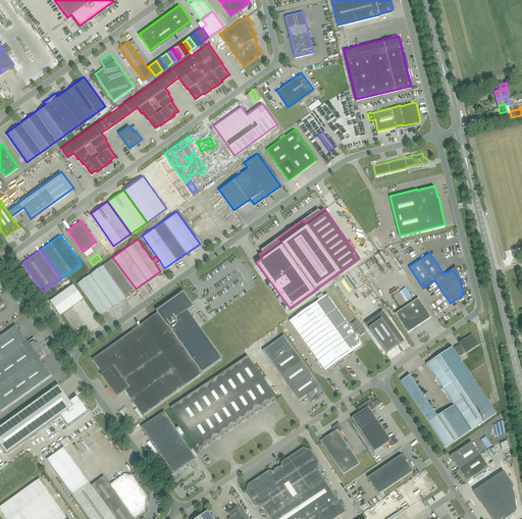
[(125,296),(136,289),(112,257),(102,264),(125,296)]
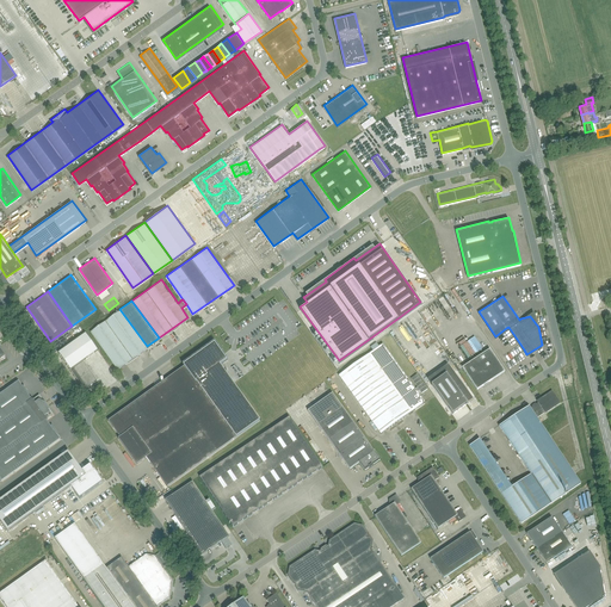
[(118,367),(147,346),(119,309),(91,329),(118,367)]
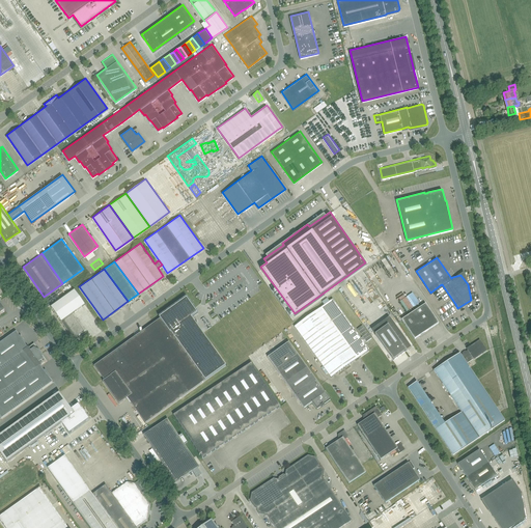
[(73,311),(85,302),(75,287),(51,305),(61,320),(63,317),(73,311)]
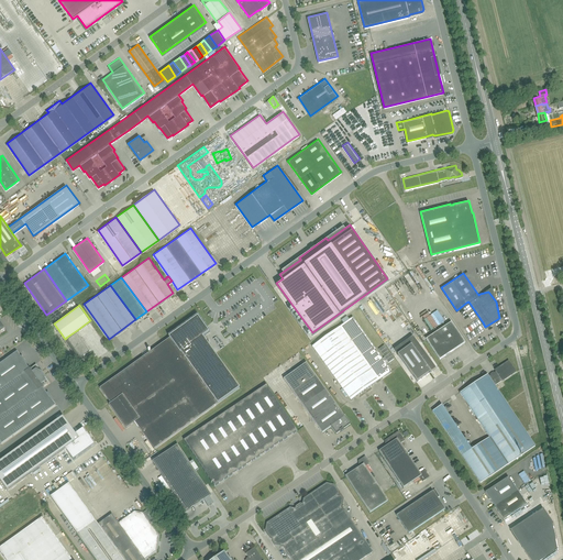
[(406,325),(410,322),(404,311),(399,313),(406,325)]
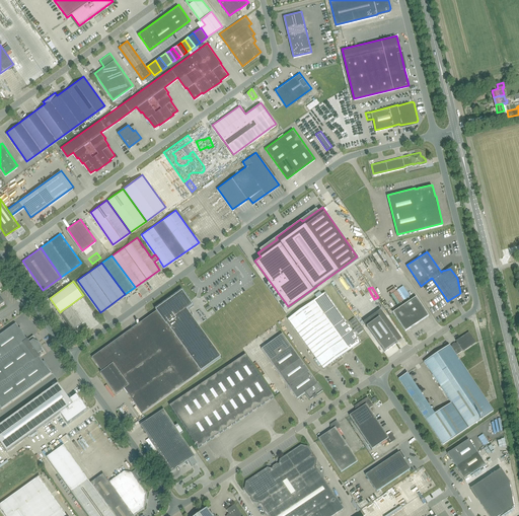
[(156,309),(92,355),(102,369),(100,370),(104,376),(103,377),(105,379),(106,378),(117,392),(124,386),(142,412),(221,355),(198,323),(187,307),(191,304),(188,300),(190,299),(181,289),(155,308),(156,309)]
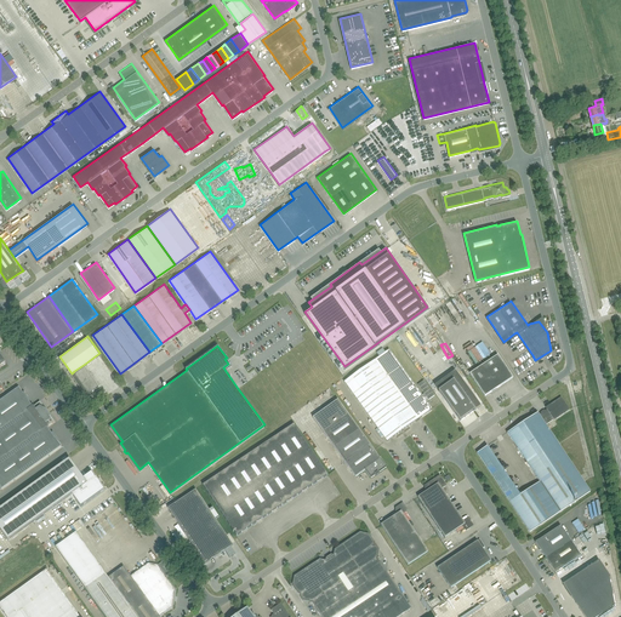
[(389,347),(385,349),(382,346),(376,350),(379,354),(345,378),(377,424),(375,427),(381,434),(383,433),(387,439),(396,433),(409,423),(432,406),(389,347)]
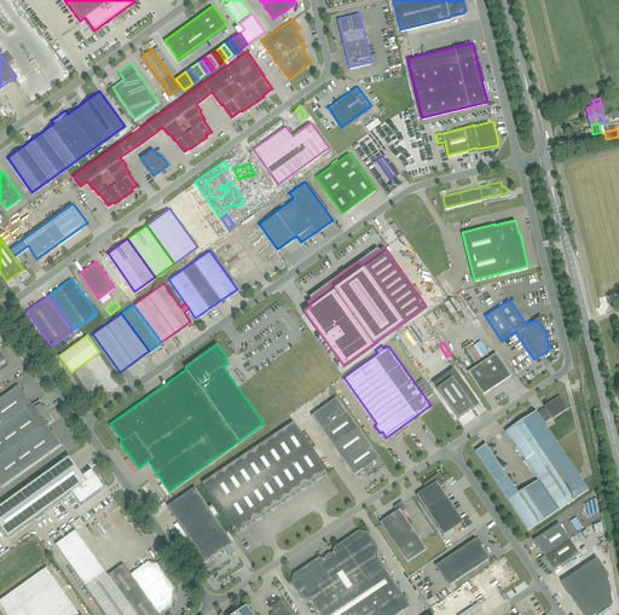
[(412,360),(416,358),(405,344),(401,348),(412,360)]
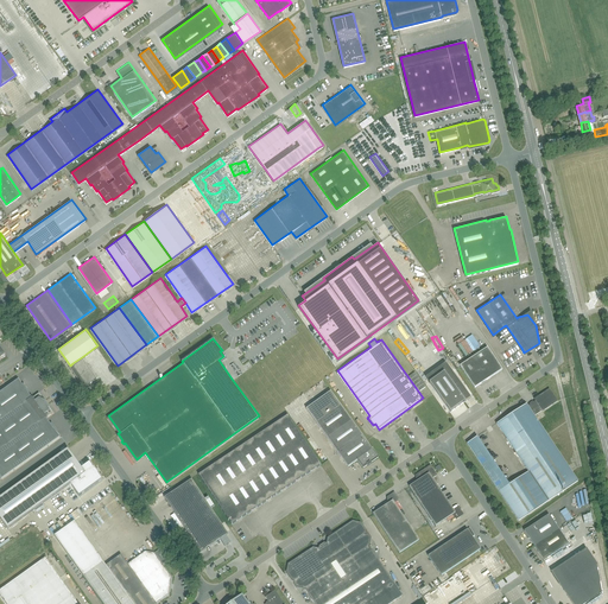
[(460,363),(474,385),(502,367),(487,344),(460,363)]
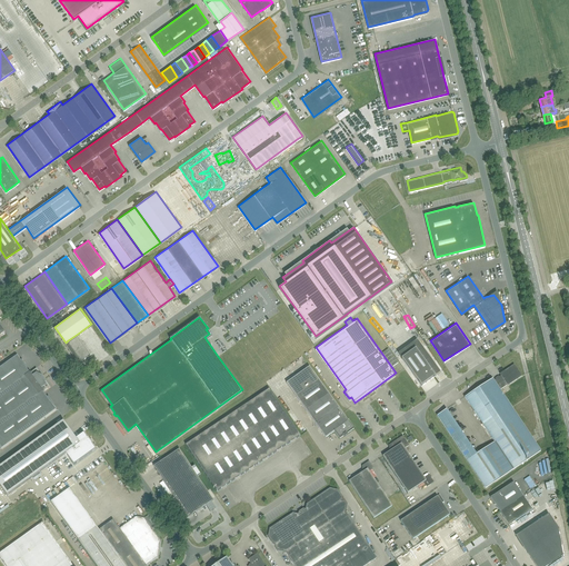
[(68,340),(66,343),(78,359),(79,360),(80,361),(81,361),(83,360),(83,359),(85,358),(85,357),(91,353),(78,334),(68,340)]
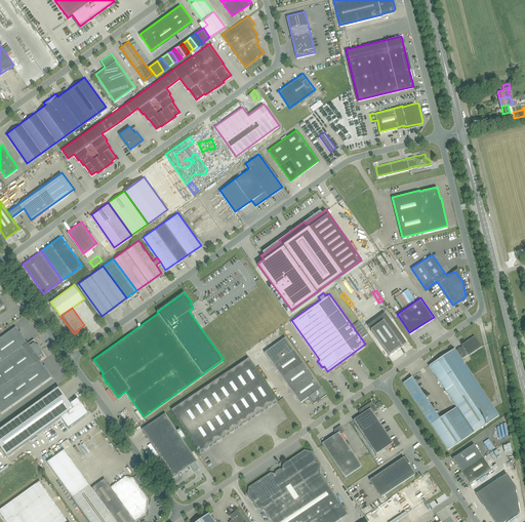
[(384,319),(370,328),(389,354),(401,345),(384,319)]
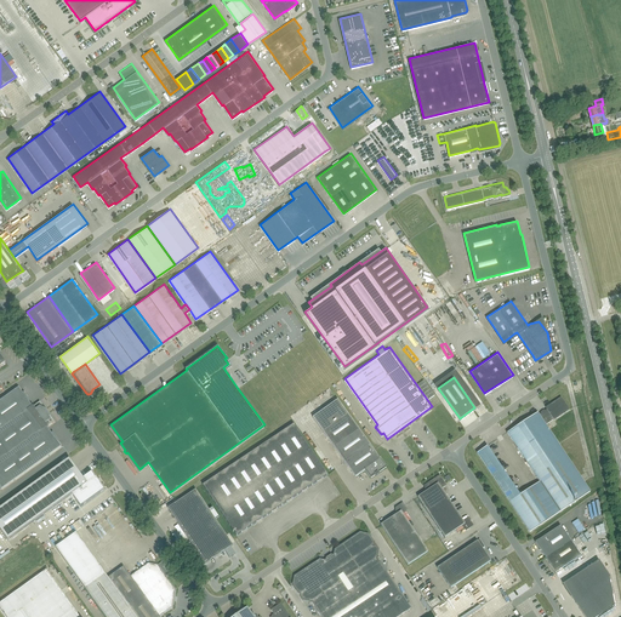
[(0,396),(0,486),(61,444),(47,424),(55,418),(40,399),(33,404),(18,384),(0,396)]
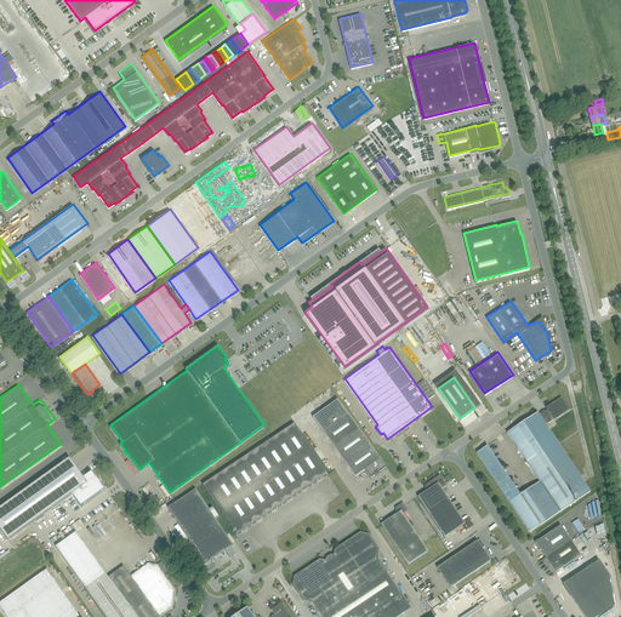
[(488,444),(477,450),(529,529),(591,489),(546,422),(553,417),(554,417),(569,406),(560,394),(546,405),(547,406),(545,407),(543,407),(540,410),(541,410),(539,412),(537,410),(507,430),(540,479),(520,492),(488,444)]
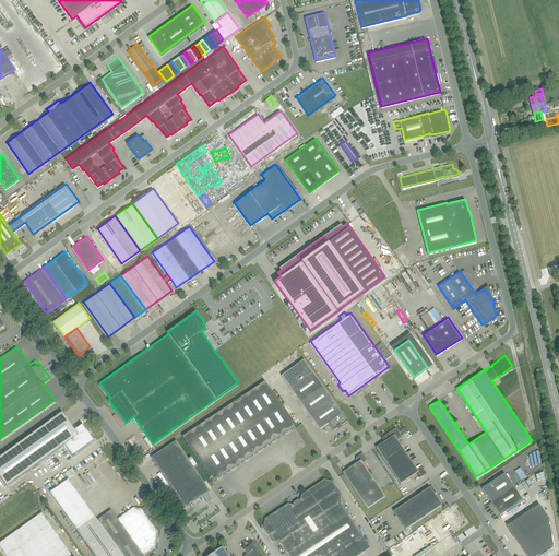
[(337,403),(323,383),(313,370),(304,357),(282,374),(290,387),(320,427),(329,421),(334,428),(347,418),(337,404),(339,404),(337,403)]
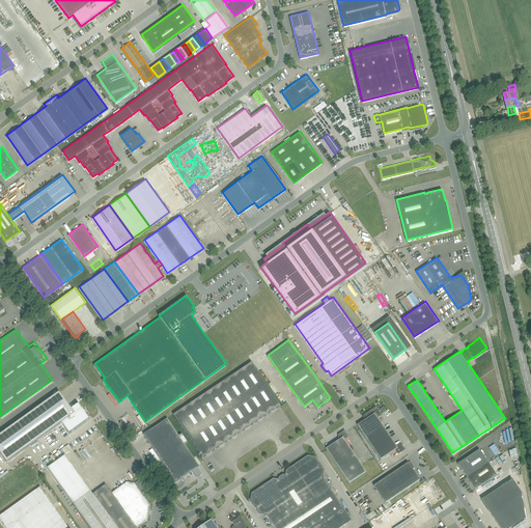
[(202,455),(280,404),(251,360),(173,412),(202,455)]
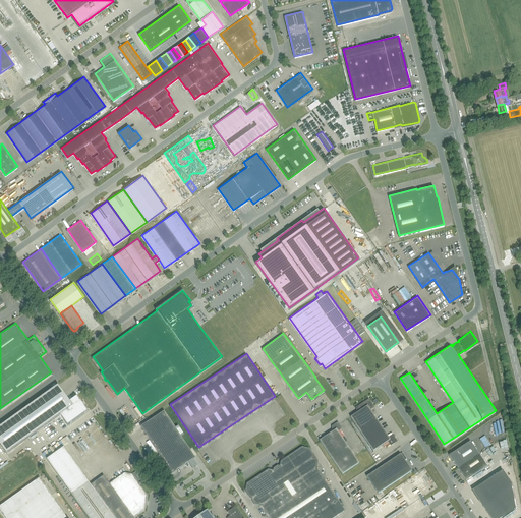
[(0,423),(0,442),(6,451),(60,412),(67,422),(88,408),(76,394),(69,399),(58,383),(0,423)]
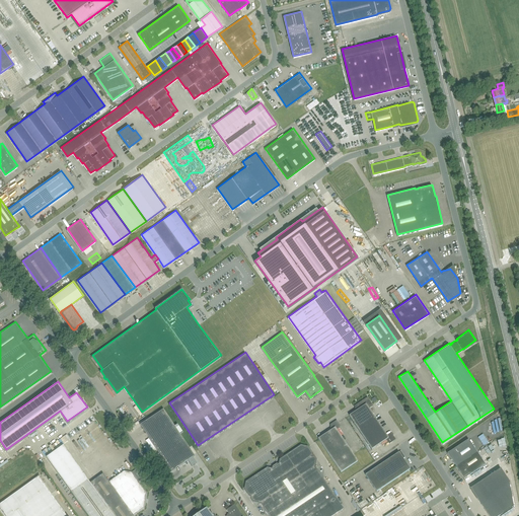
[(349,414),(372,447),(386,437),(389,441),(395,437),(391,431),(387,434),(369,407),(373,403),(367,394),(355,403),(358,408),(349,414)]
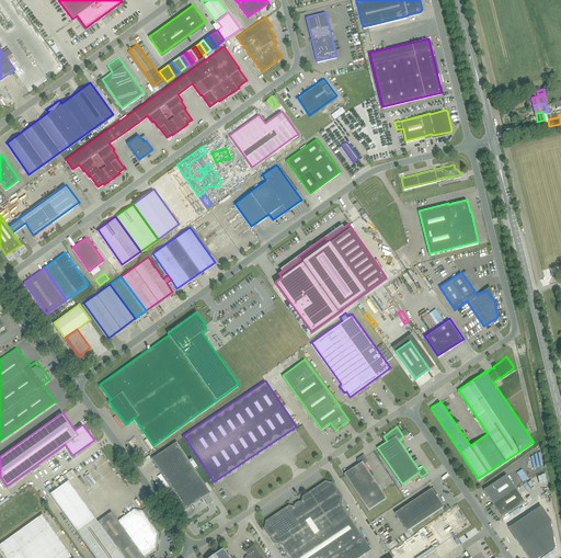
[(205,493),(210,490),(176,440),(151,457),(159,468),(185,508),(191,503),(205,493)]
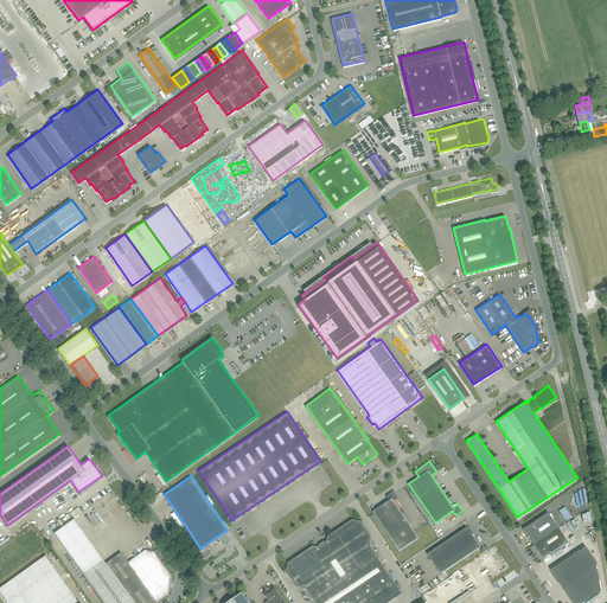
[(389,499),(372,510),(398,550),(419,537),(394,499),(398,496),(394,488),(387,493),(389,499)]
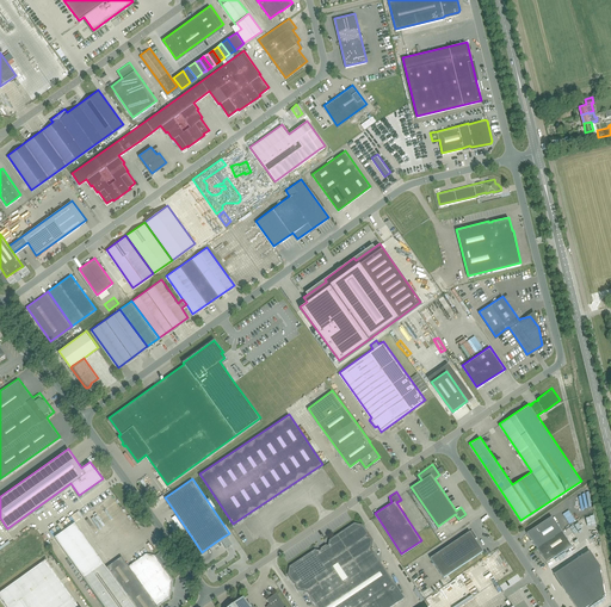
[(536,546),(561,530),(551,514),(526,531),(536,546)]
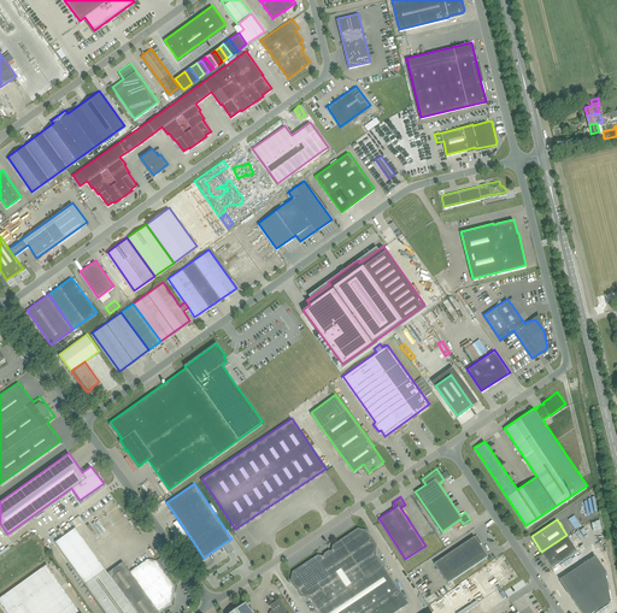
[(321,612),(389,612),(409,601),(375,550),(376,543),(366,528),(358,525),(333,543),(331,548),(322,554),(317,553),(292,570),(291,578),(300,593),(309,595),(321,612)]
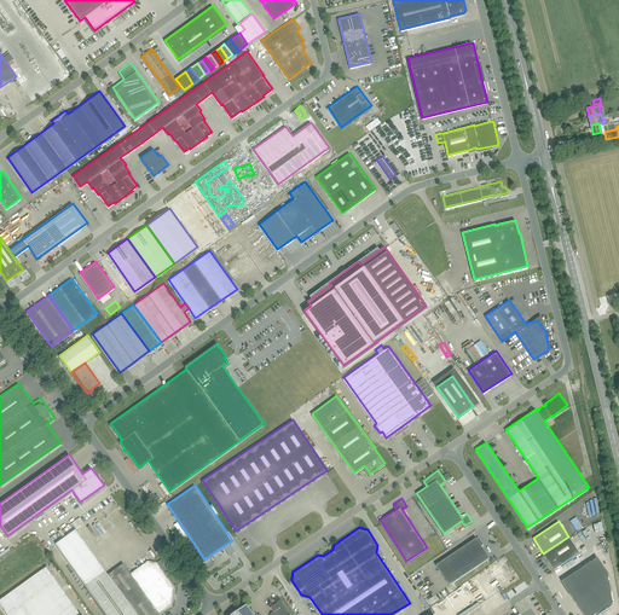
[(104,568),(75,528),(56,543),(84,582),(104,568)]
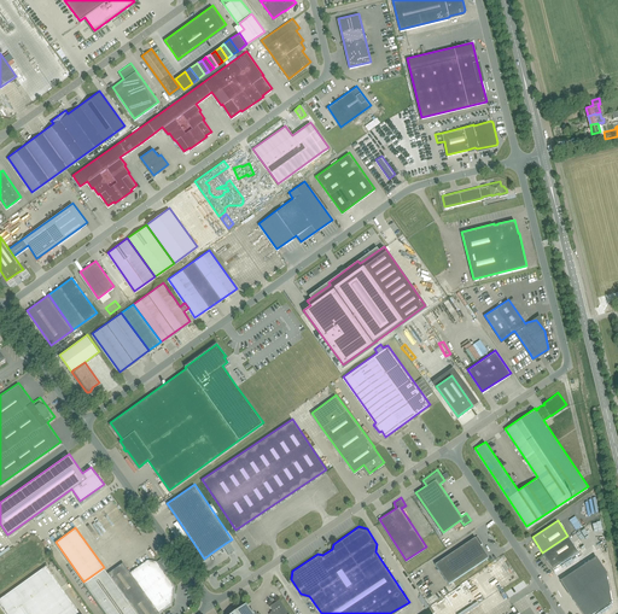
[(477,533),(435,562),(448,583),(488,555),(481,543),(483,542),(477,533)]
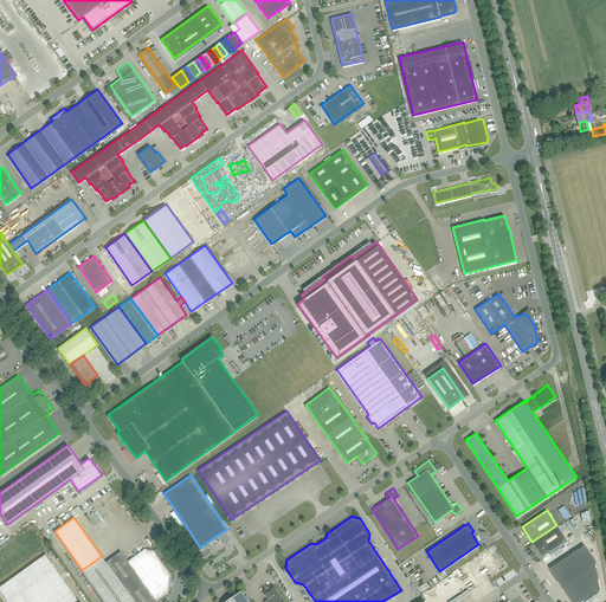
[(556,525),(532,542),(542,556),(567,539),(556,525)]
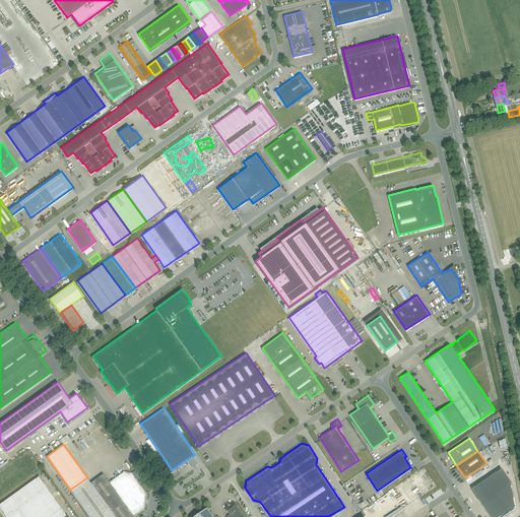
[(491,516),(496,516),(514,505),(509,479),(501,467),(471,487),(491,516)]
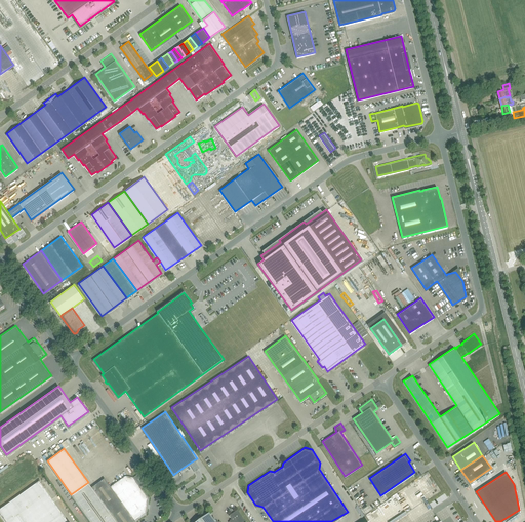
[(90,521),(136,521),(134,519),(146,511),(148,496),(132,476),(125,474),(111,485),(105,477),(91,486),(88,482),(71,494),(90,521)]
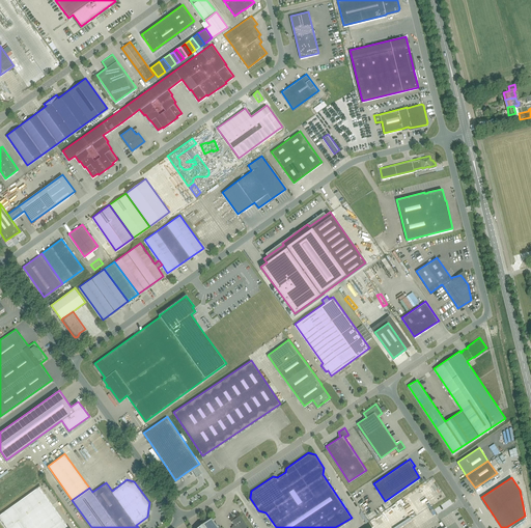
[(0,519),(6,527),(70,527),(39,485),(0,512),(0,519)]
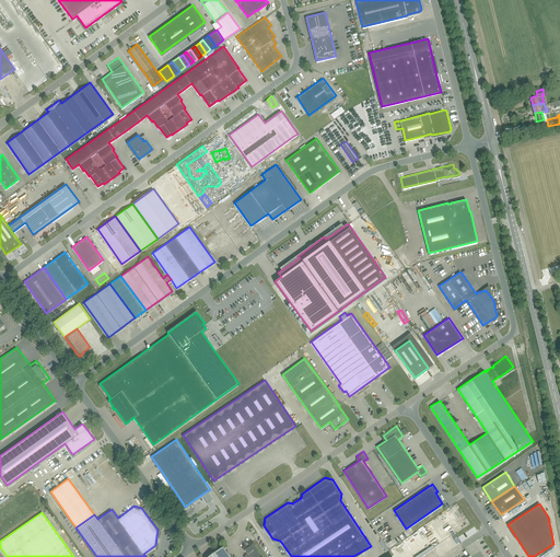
[(263,556),(253,542),(244,547),(247,553),(243,555),(244,556),(263,556)]
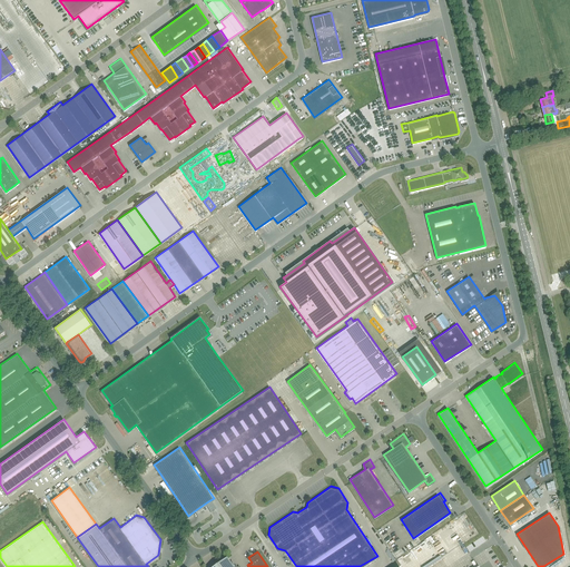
[(238,566),(236,564),(234,565),(227,556),(210,566),(207,566),(206,565),(204,566),(238,566)]
